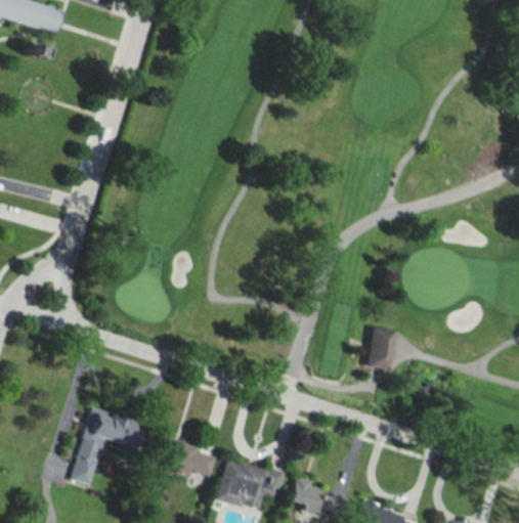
[(0,0),(0,16),(53,33),(60,8),(33,0),(0,0)]
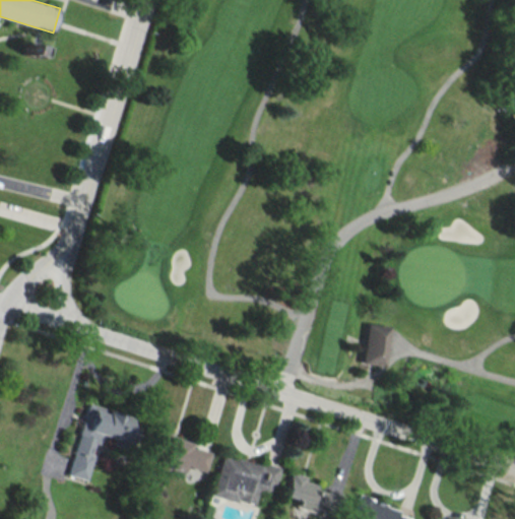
[(391,327),(370,325),(366,365),(387,367),(391,327)]
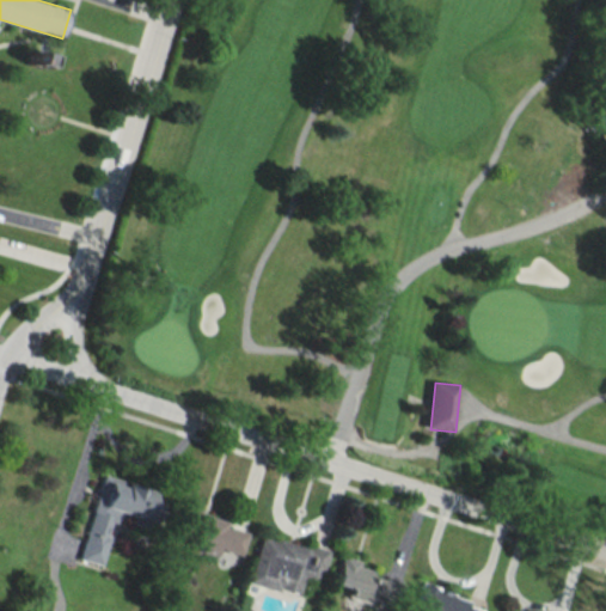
[(105,477),(83,561),(105,567),(118,515),(154,525),(163,493),(105,477)]
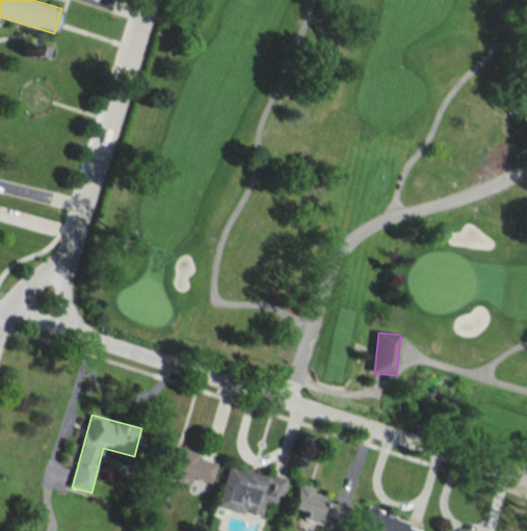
[(212,484),(220,461),(164,441),(154,470),(192,483),(194,478),(212,484)]
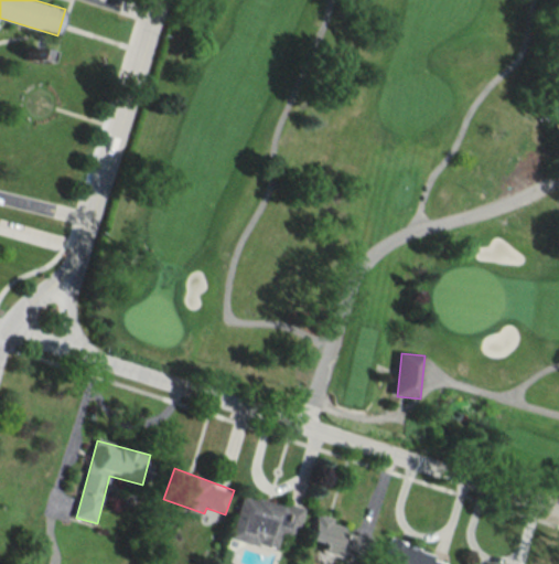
[(232,540),(279,552),(283,534),(299,539),(307,510),(244,493),(232,540)]
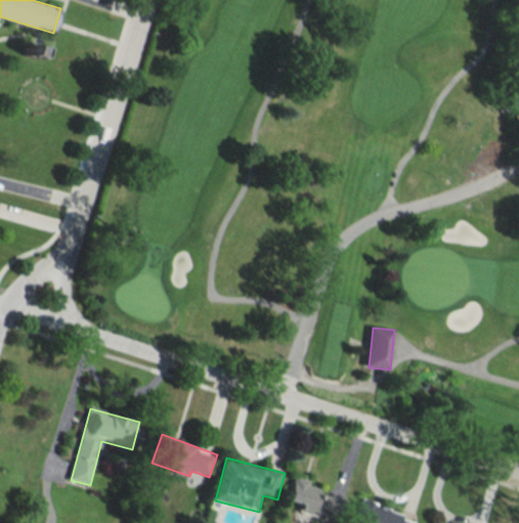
[(337,522),(343,499),(321,493),(323,484),(296,478),(290,503),(299,505),(297,513),(337,522)]
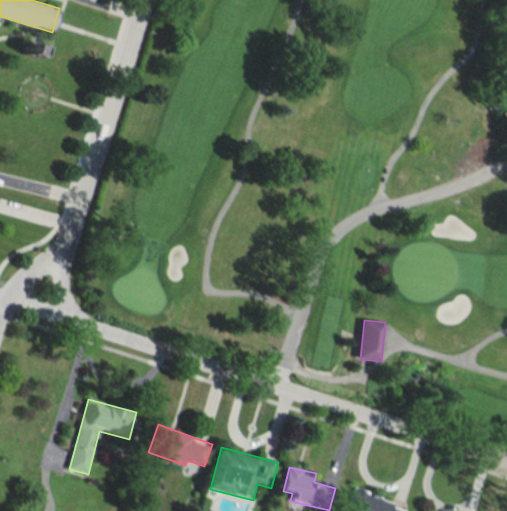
[(407,510),(409,505),(354,490),(348,510),(407,510)]
